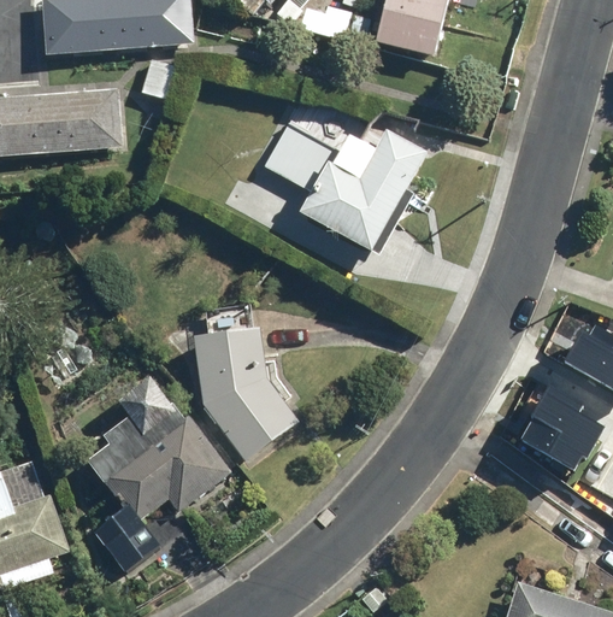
[(189,0),(43,0),(46,52),(193,45),(189,0)]
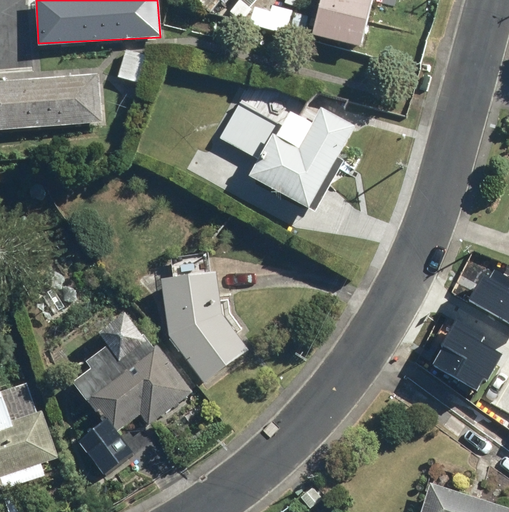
[(380,0),(321,0),(314,35),(370,47),(380,0)]
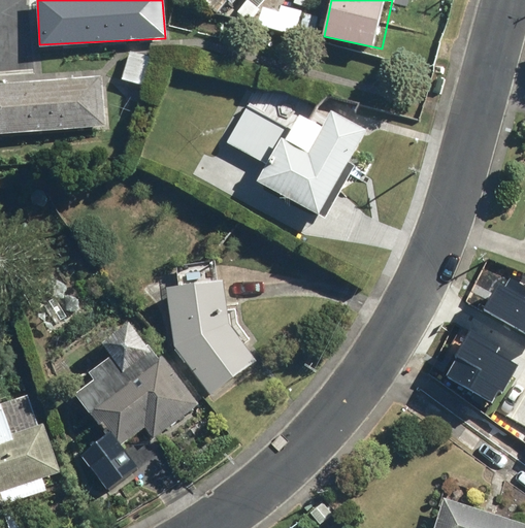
[(279,12),(260,7),(258,25),(297,36),(305,10),(281,3),(279,12)]
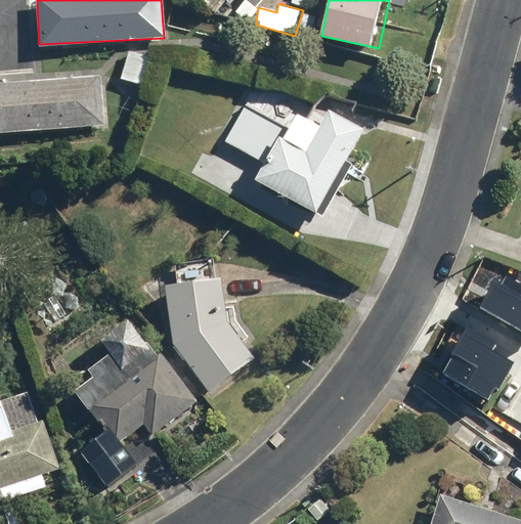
[(100,77),(0,84),(0,130),(103,123),(100,77)]
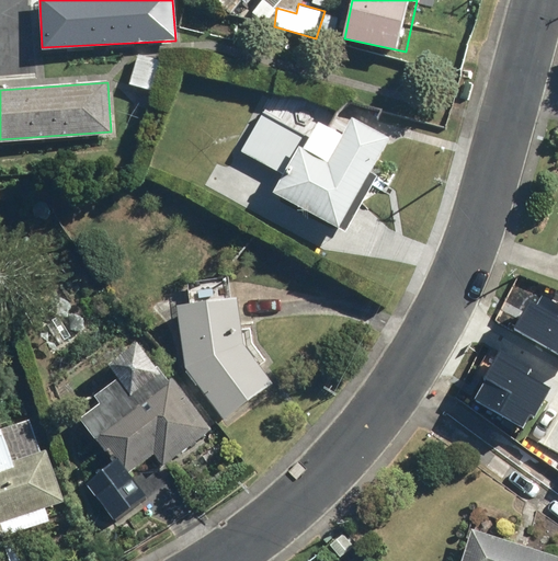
[(387,138),(349,119),(326,168),(293,151),(271,195),(341,229),(387,138)]
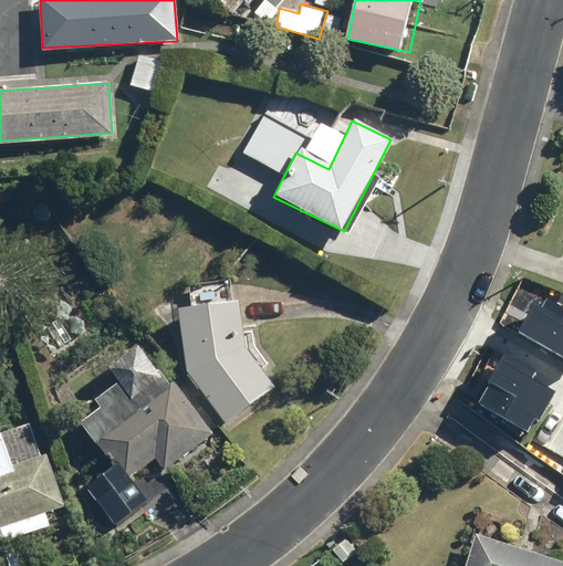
[(241,307),(179,312),(187,376),(227,428),(278,389),(246,348),(241,307)]
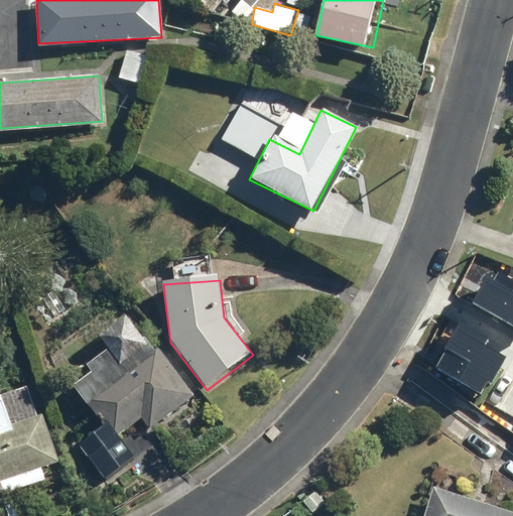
[(193,397),(127,312),(90,342),(106,362),(74,386),(104,424),(76,445),(107,486),(142,459),(121,431),(137,418),(148,432),(193,397)]
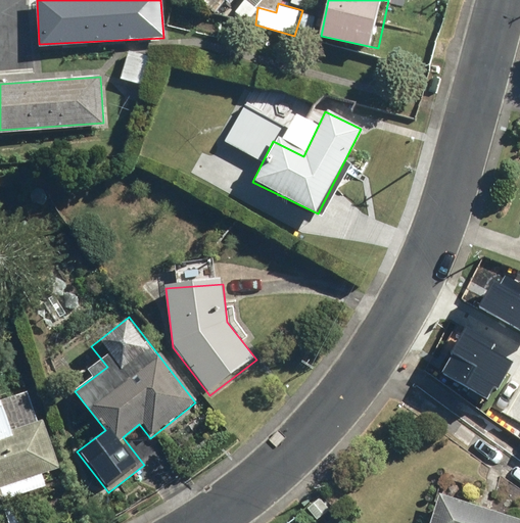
[(0,380),(8,378),(0,349),(0,380)]
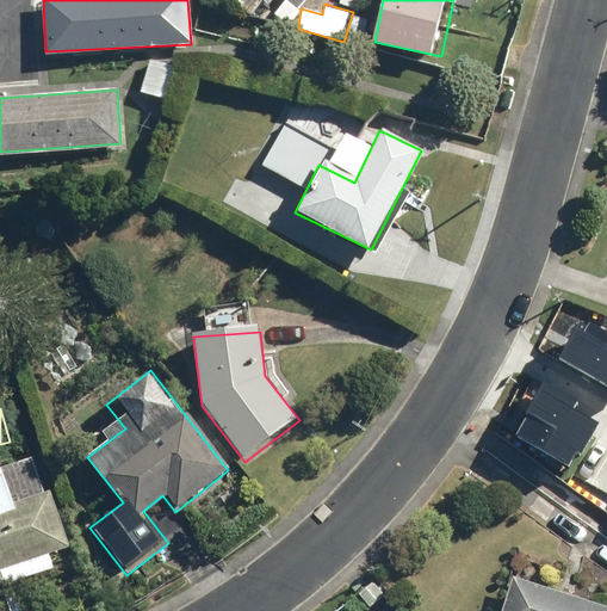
[(606,449),(606,427),(588,414),(559,456),(588,476),(606,449)]
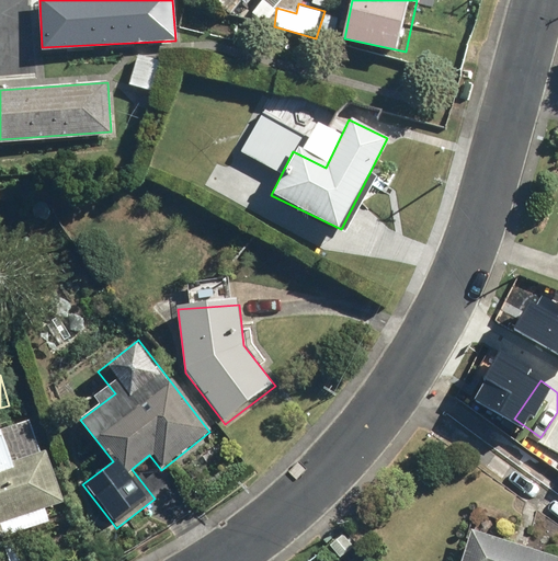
[(557,426),(545,441),(557,453),(557,426)]
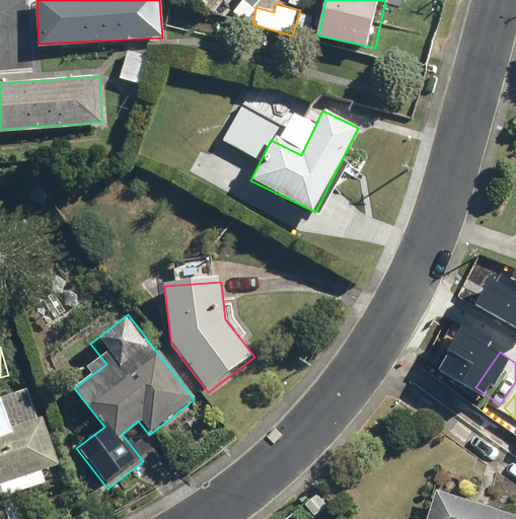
[(9,405),(0,408),(0,496),(2,496),(0,487),(0,477),(55,464),(44,418),(14,425),(9,405)]
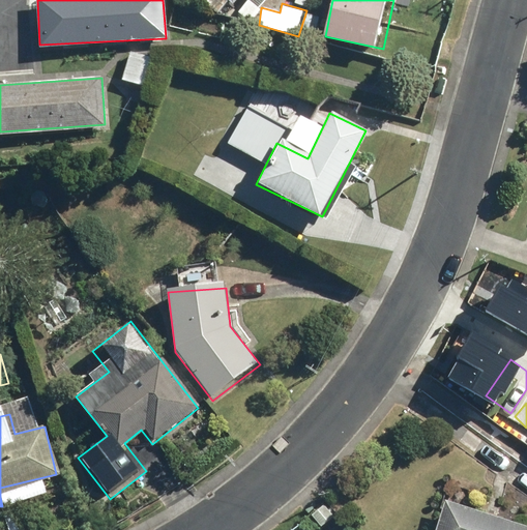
[(526,529),(526,527),(444,502),(434,529),(526,529)]
